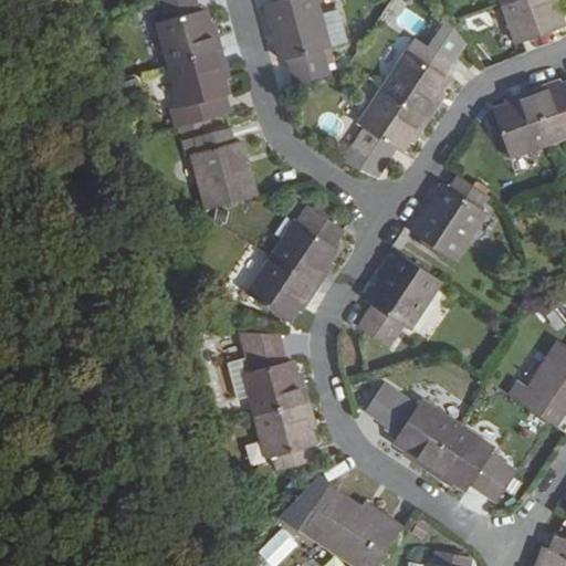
[(173,63),(224,50),(221,34),(216,35),(208,9),(202,10),(199,0),(161,0),(167,19),(161,20),(173,63)]
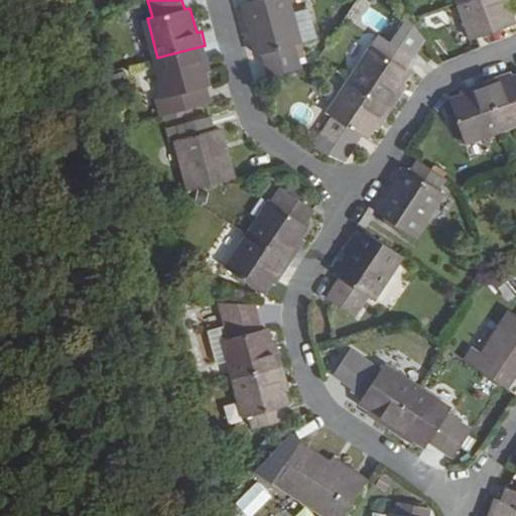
[(298,24),(291,0),(266,0),(249,4),(262,56),(268,54),(274,77),(303,69),(297,46),(303,44),(298,24)]
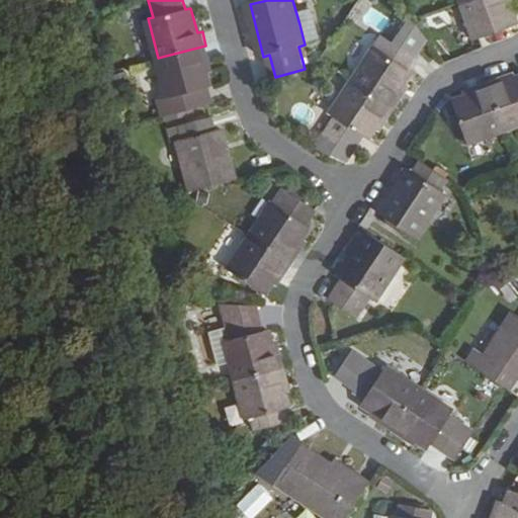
[(462,0),(476,35),(517,21),(509,0),(462,0)]
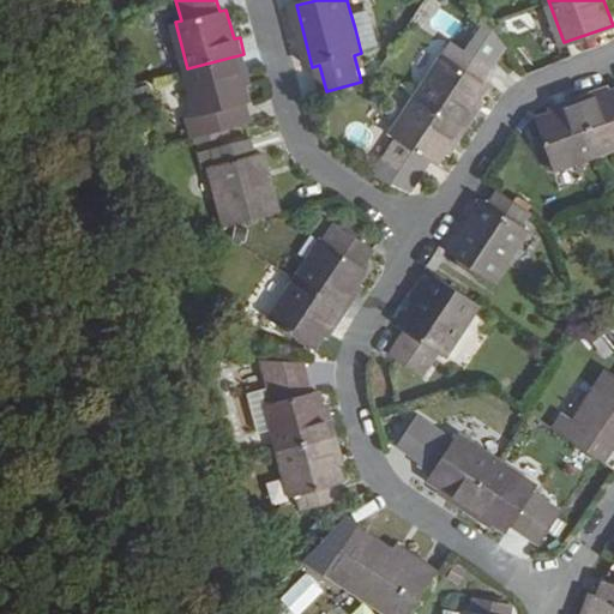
[(449,55),(422,94),(469,127),(480,113),(475,109),(489,84),(485,80),(495,67),(511,44),(493,20),(473,50),(458,42),(449,55)]
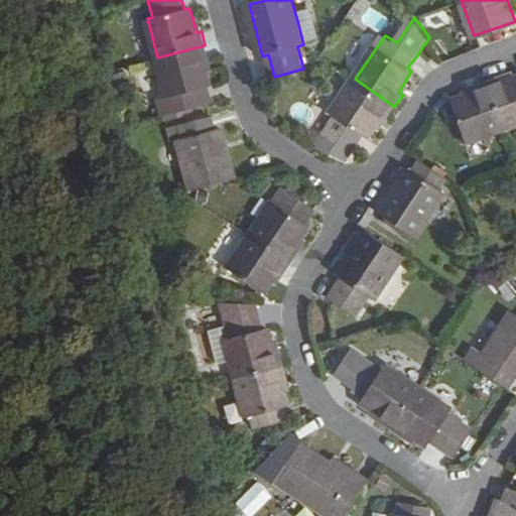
[(313,21),(298,24),(303,44),(317,40),(313,21)]
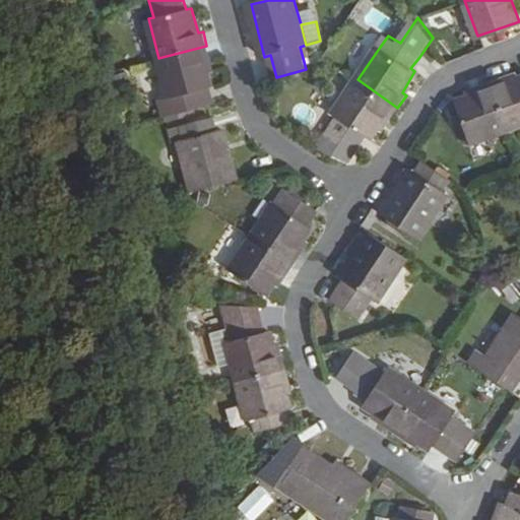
[(210,60),(206,46),(158,58),(169,95),(164,98),(169,115),(210,104),(205,86),(212,85),(206,62),(210,60)]
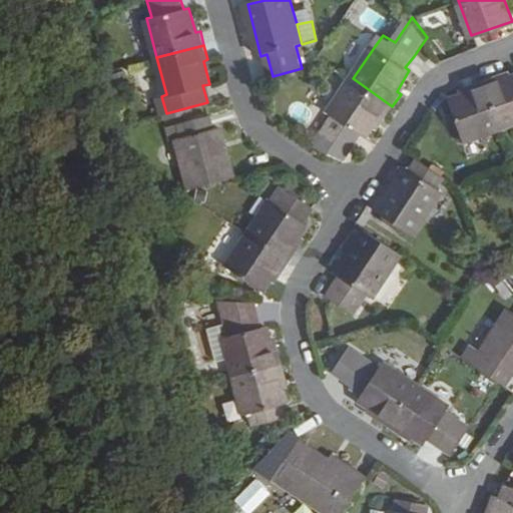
[(500,77),(487,82),(502,126),(512,122),(512,76),(501,81),(500,77)]
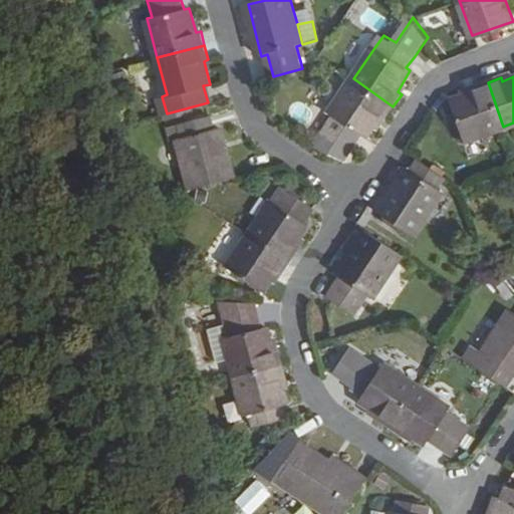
[(393,106),(353,78),(329,113),(334,115),(327,125),(355,147),(362,136),(366,138),(379,117),(383,121),(393,106)]
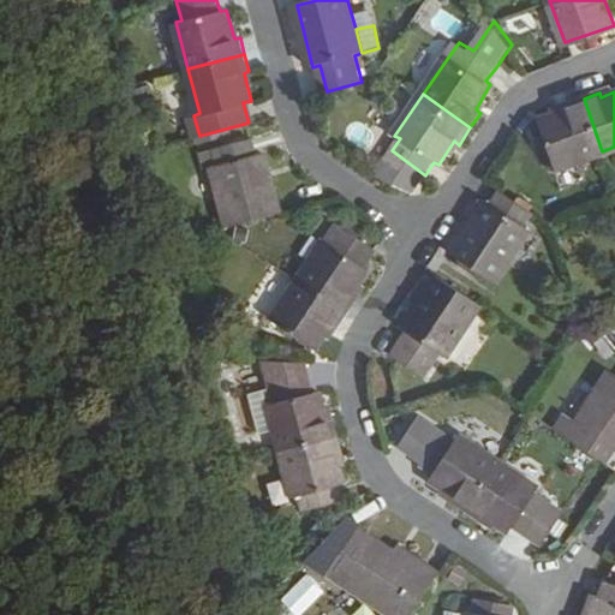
[(602,151),(584,99),(568,105),(569,109),(542,119),(559,167),(602,151)]
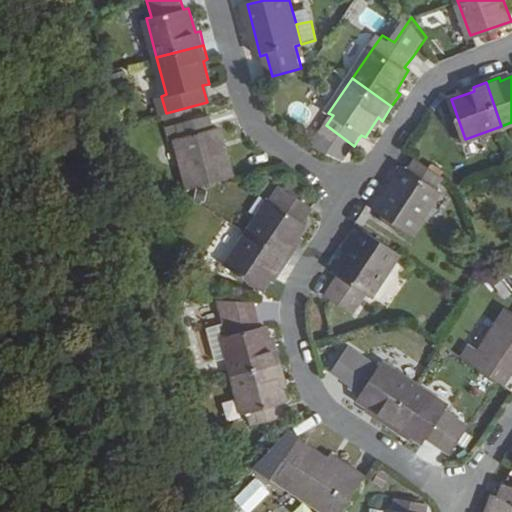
[(181,136),(175,138),(188,187),(231,176),(217,126),(212,128),(209,114),(177,123),(181,136)]
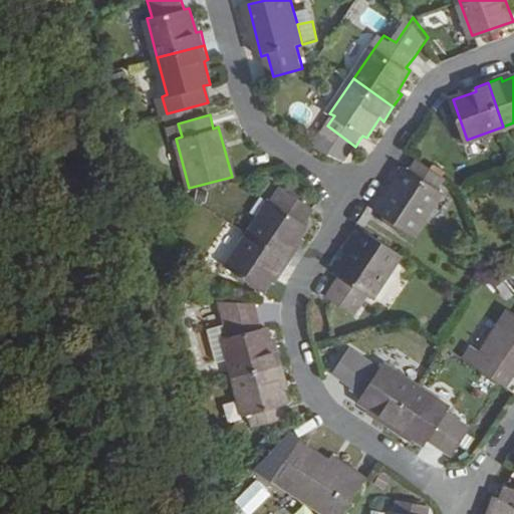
[(172,140),(176,139),(182,137),(178,123),(168,125),(172,140)]
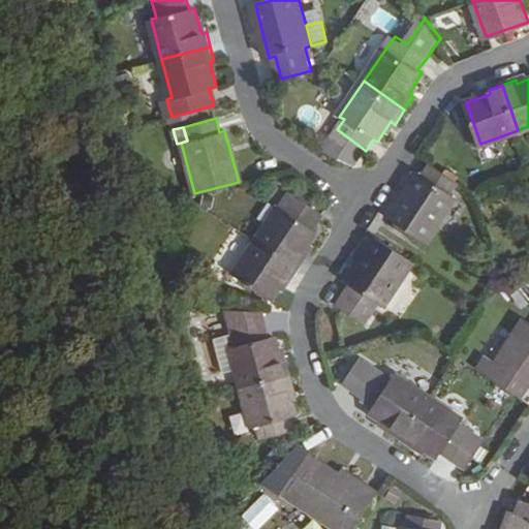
[(389,217),(427,244),(458,199),(453,195),(461,184),(432,165),(425,176),(419,172),(389,217)]
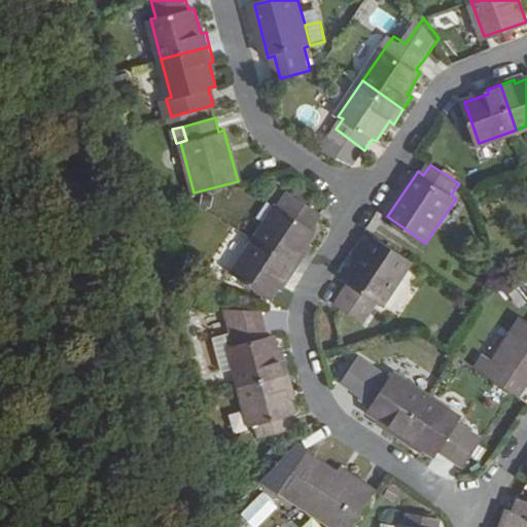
[(278,204),(255,237),(296,266),(305,254),(301,250),(315,230),(309,225),(320,210),(290,189),(280,205),(278,204)]
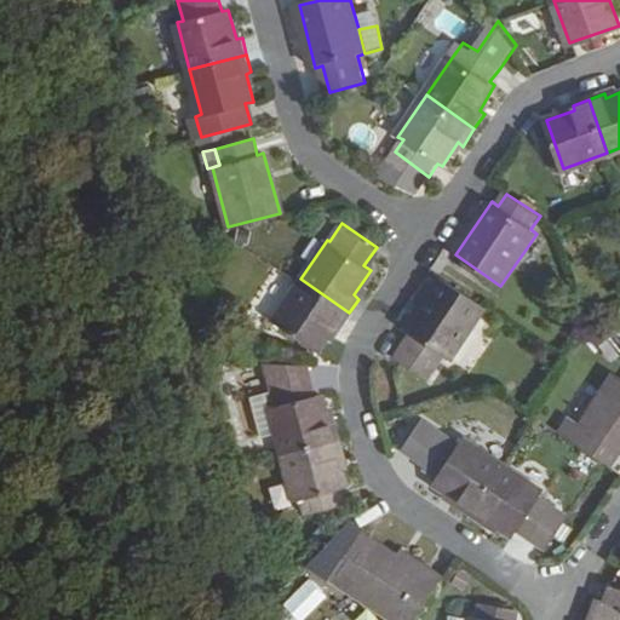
[(487,306),(442,275),(406,328),(412,333),(396,355),(430,377),(445,355),(451,359),(487,306)]
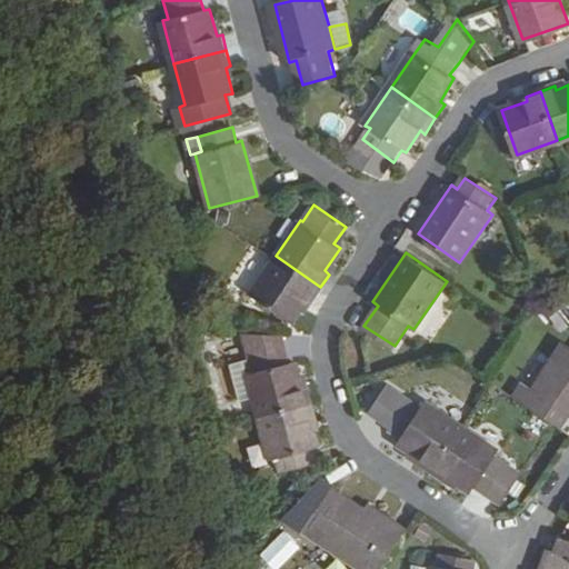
[(320,287),(276,256),(251,292),(291,319),(306,298),(310,301),(320,287)]
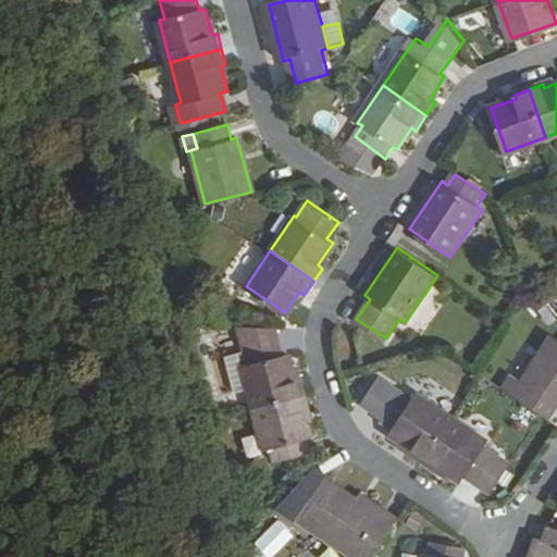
[(544,297),(531,283),(524,292),(539,309),(547,301),(544,297)]
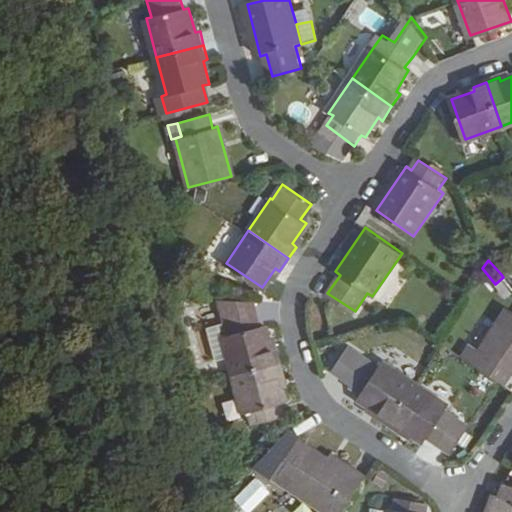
[(511,280),(511,271),(507,266),(500,273),(503,277),(508,284),(511,281),(511,280)]
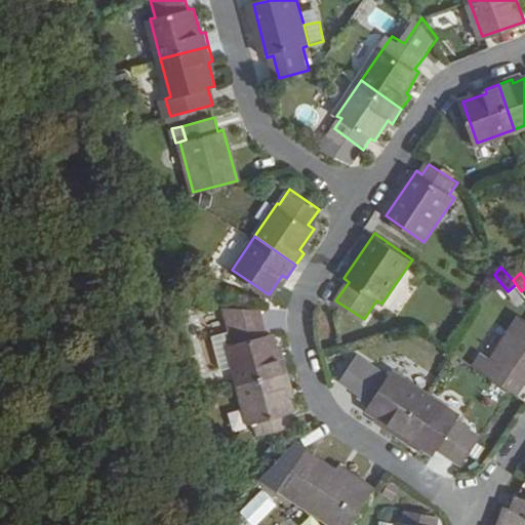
[(524,295),(521,291),(516,284),(508,291),(520,305),(524,299),(524,295)]
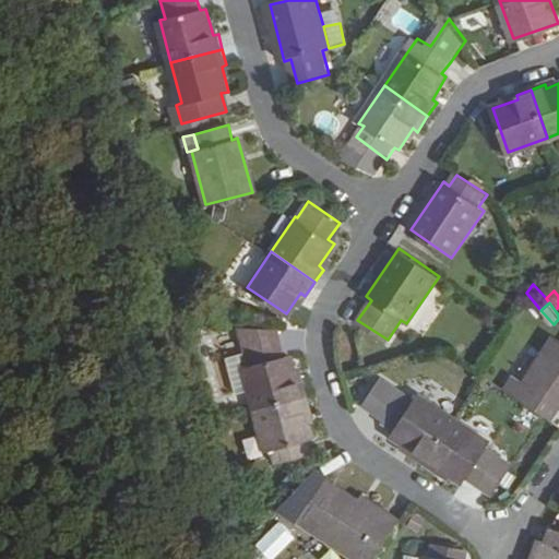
[(257,408),(308,396),(304,379),(298,380),(296,367),(293,355),(285,357),(281,343),(277,329),(242,325),(249,351),(252,365),(247,366),(252,389),(257,408)]
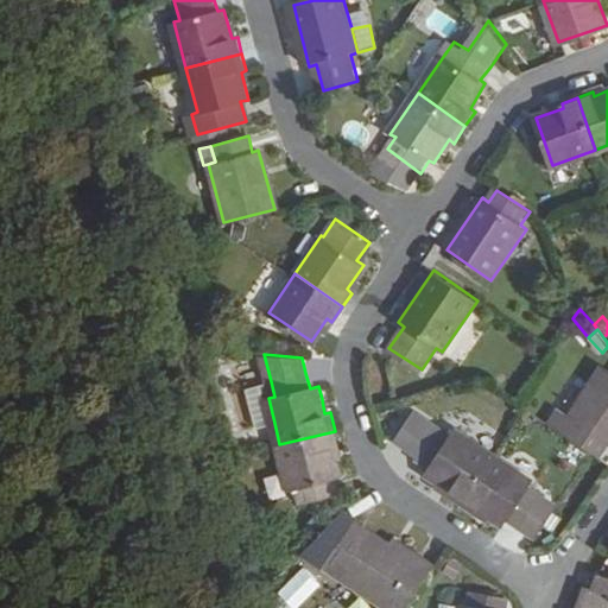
[(564,411),(555,425),(602,457),(607,449),(607,368),(575,417),(564,411)]
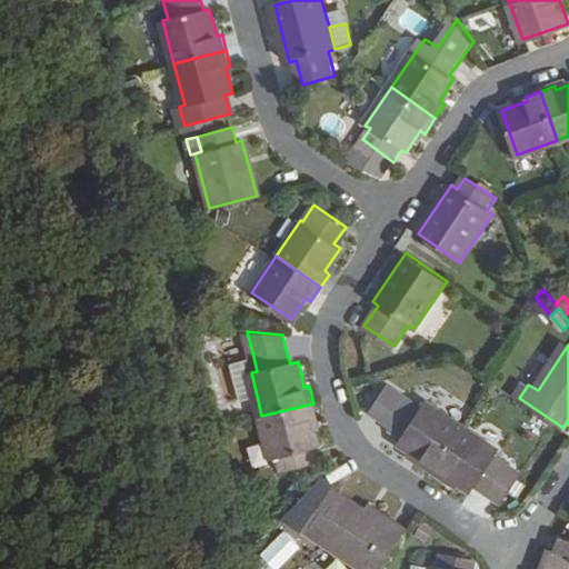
[(253,357),(235,361),(243,398),(257,396),(251,372),(257,371),(253,357)]
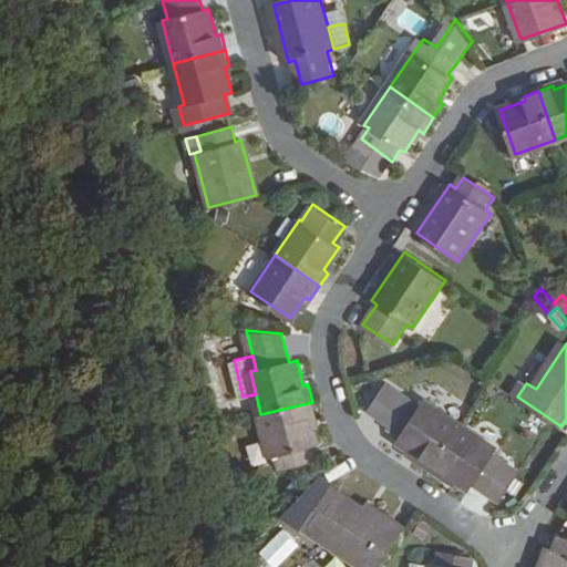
[(432,467),(462,423),(428,399),(423,405),(410,395),(390,425),(403,434),(400,440),(422,455),(420,459),(432,467)]
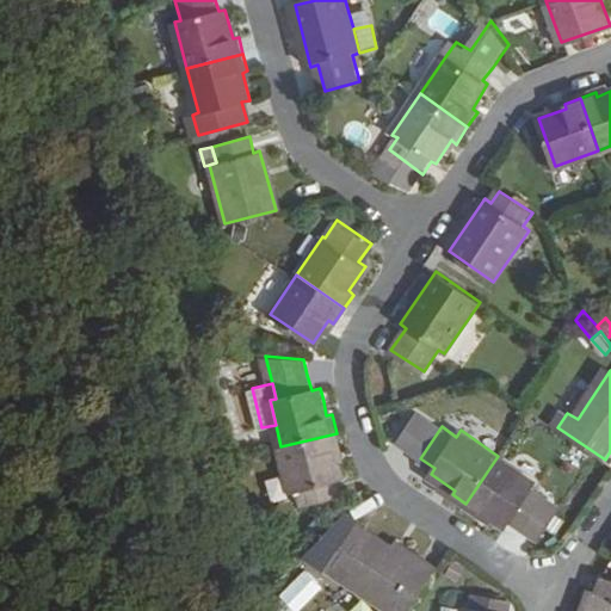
[(341,450),(337,433),(281,446),(291,493),(300,491),(302,506),(338,498),(334,482),(343,481),(334,451),(341,450)]
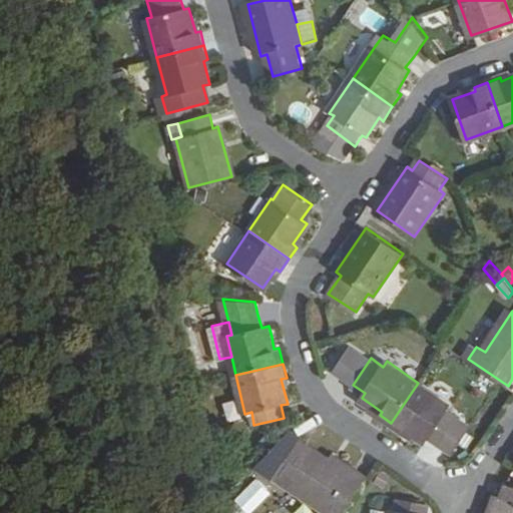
[(450,406),(418,383),(391,423),(403,432),(406,428),(425,442),(429,438),(439,445),(457,419),(447,411),(450,406)]
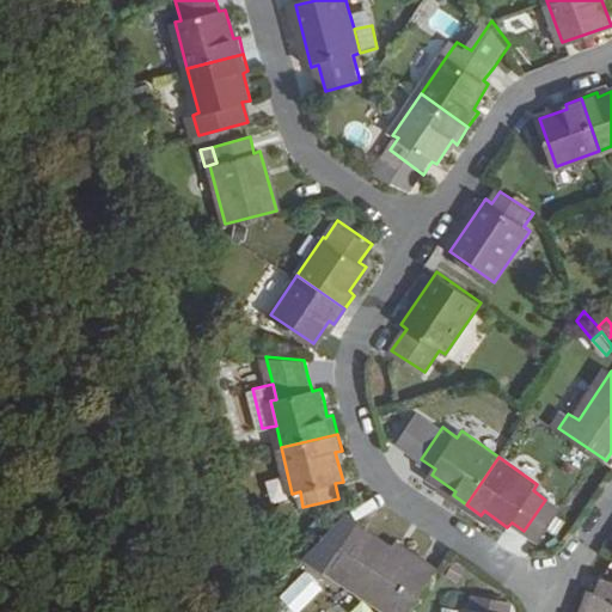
[(545,500),(524,531),(539,540),(561,509),(545,500)]
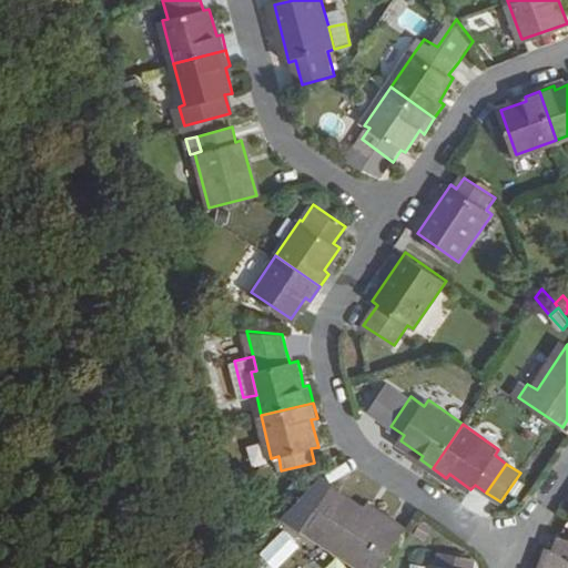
[(302,518),(307,523),(331,489),(325,485),(302,518)]
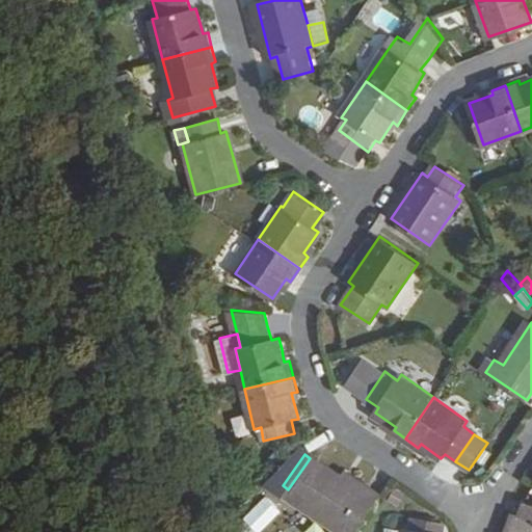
[(310,458),(288,489),(287,494),(342,531),(356,531),(382,494),(370,485),(365,493),(312,455),(310,458)]
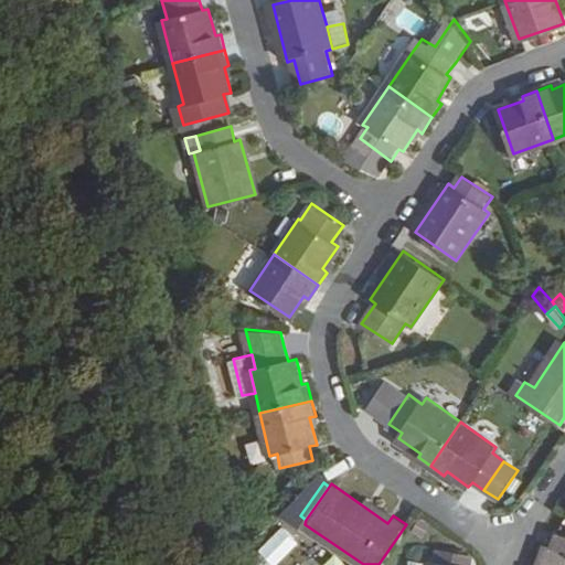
[(280,525),(257,551),(272,564),(276,564),(298,542),(280,525)]
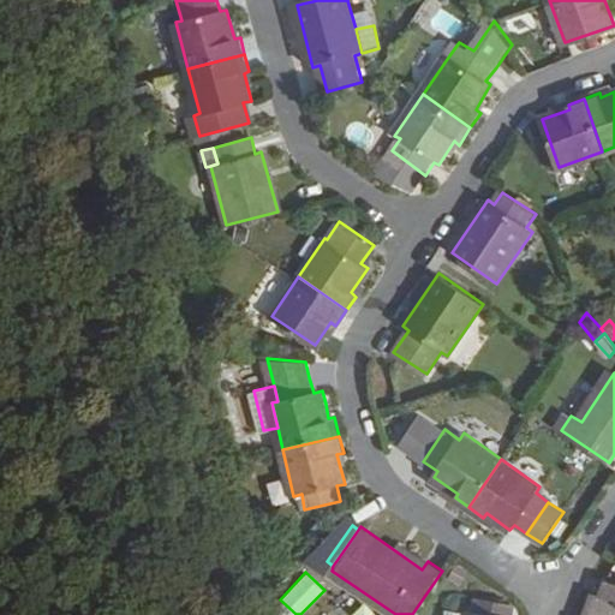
[(614,614),(614,583),(611,581),(607,595),(599,592),(590,614),(614,614)]
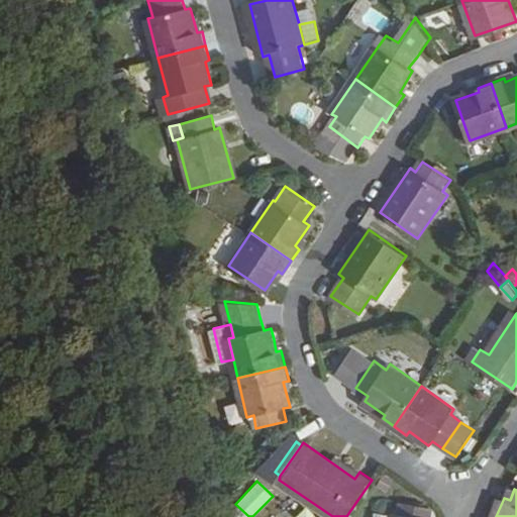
[(431,516),(433,508),(404,503),(402,514),(393,512),(392,516),(431,516)]
